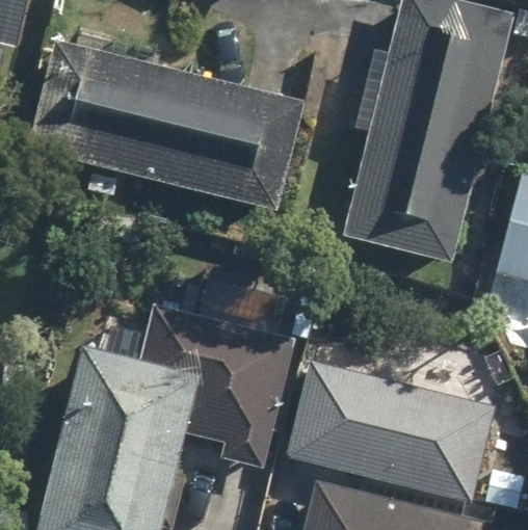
[(0,44),(17,48),(27,0),(0,0),(0,44)]
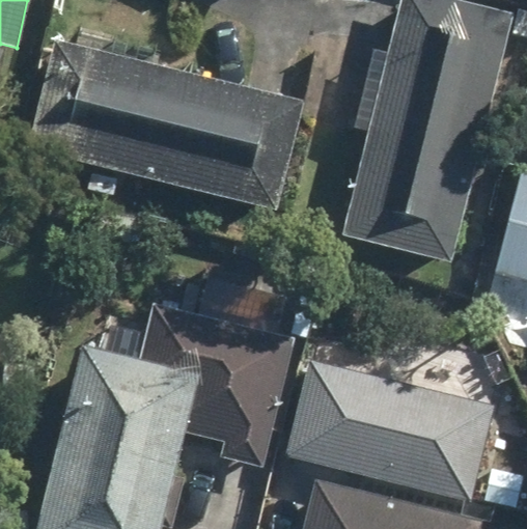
[(510,12),(460,0),(399,0),(341,235),(449,262),(510,12)]
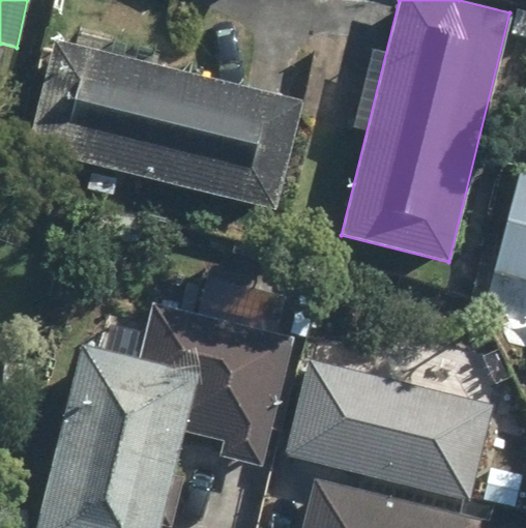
[(303,104),(53,37),(24,146),(274,213),(303,104)]
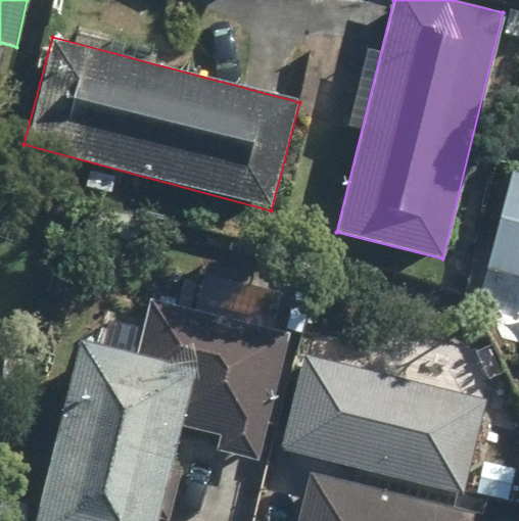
[(518,174),(507,172),(485,270),(518,277),(518,174)]
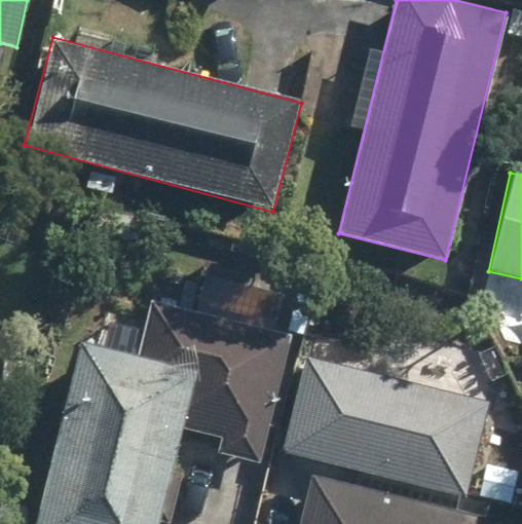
[(145,360),(81,345),(41,523),(158,523),(178,437),(253,453),(280,336),(156,309),(145,360)]
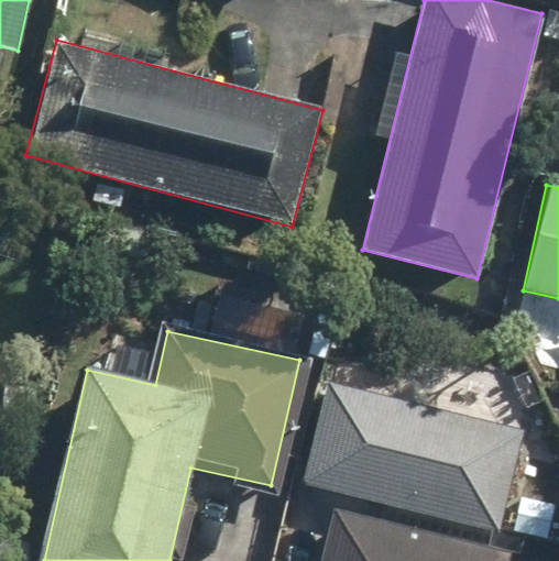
[(523,426),(326,383),(303,486),(500,529),(523,426)]
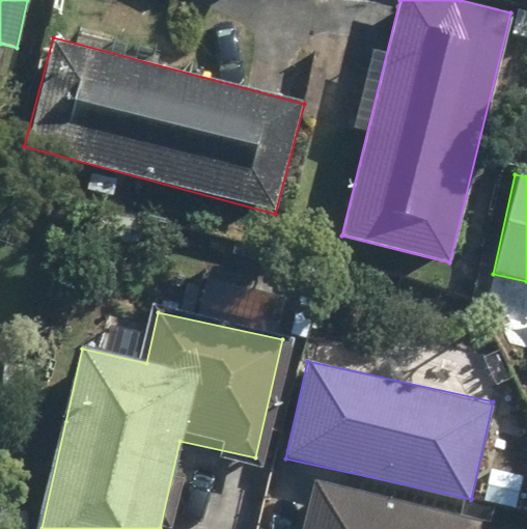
[(482,528),(483,526),(317,485),(306,528),(482,528)]
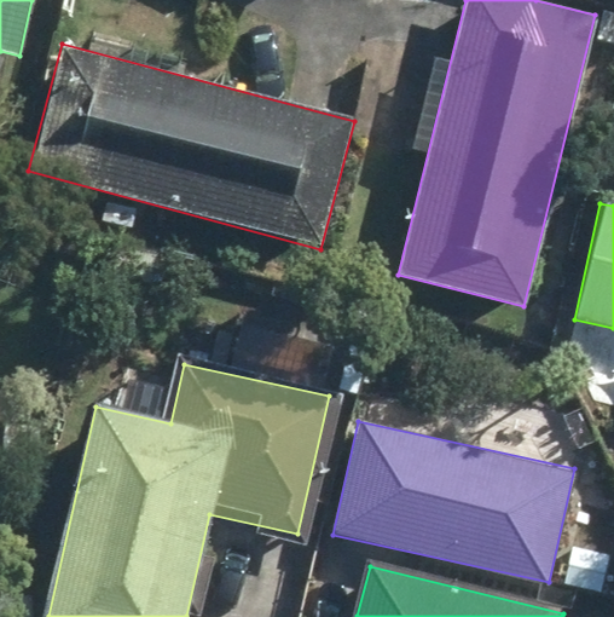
All buildings are outlined.
